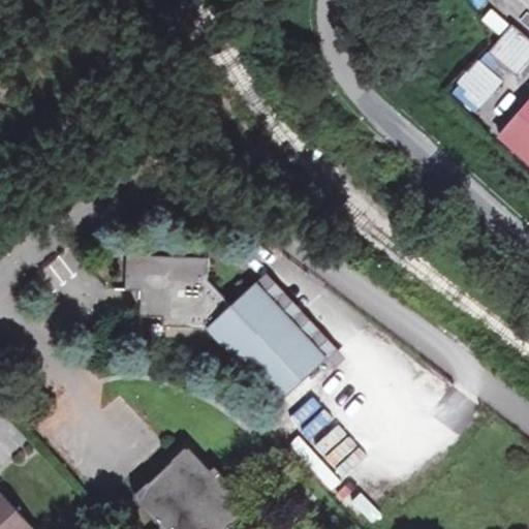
[(493,2),(490,0),(477,0),(473,5),(483,13),(493,2)]
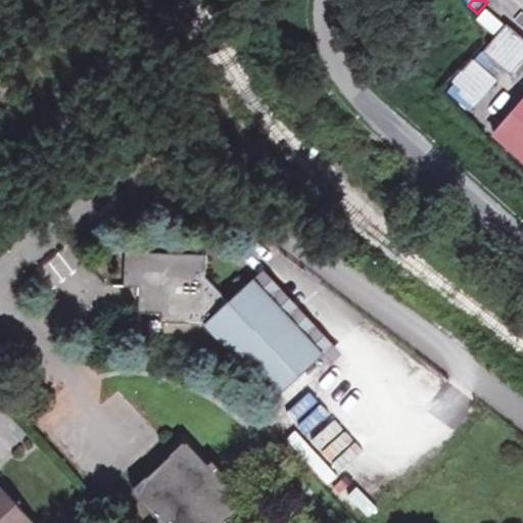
[(512,78),(522,64),(522,38),(509,27),(484,54),(512,78)]
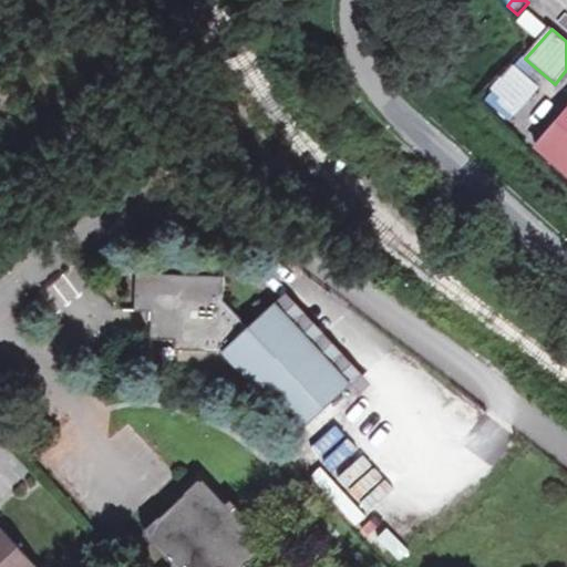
[(566,111),(533,148),(566,178),(566,111)]
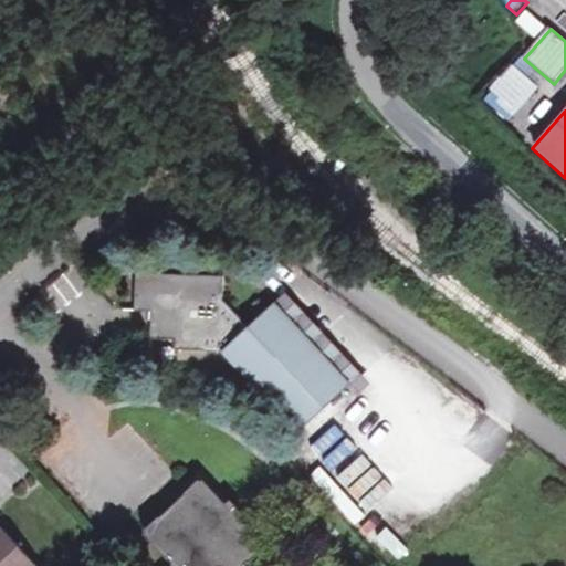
[(180,276),(136,275),(135,311),(152,312),(150,339),(175,341),(175,350),(222,352),(299,433),(350,385),(274,303),(249,327),(223,301),(224,278),(206,276),(201,282),(184,282),(180,276)]
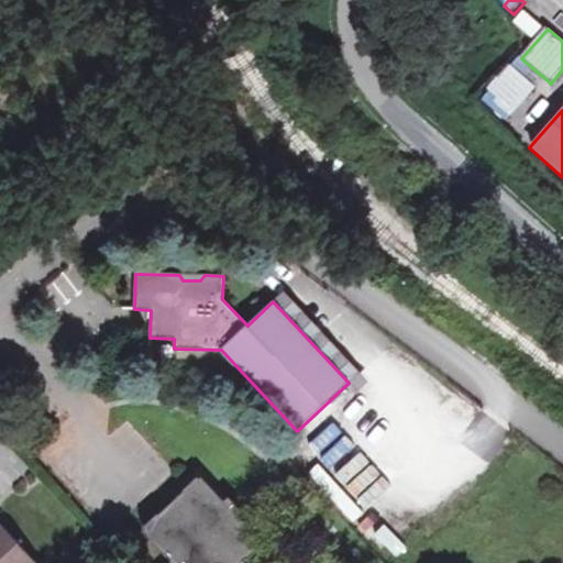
[(169,562),(243,562),(263,545),(199,477),(142,530),(170,562),(169,562)]
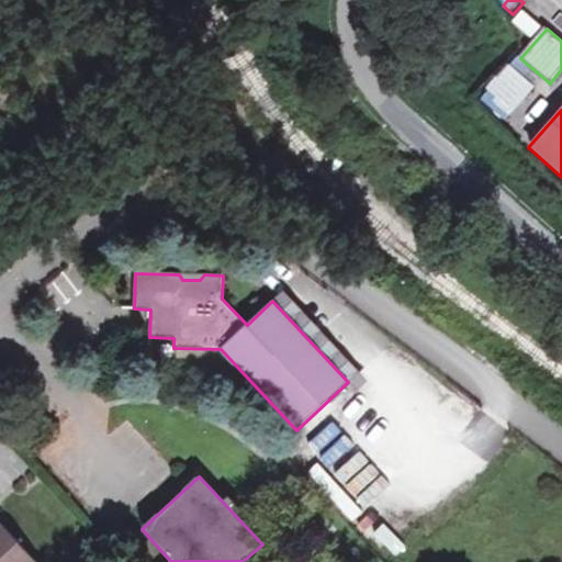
[(0,561),(35,561),(1,524),(0,525),(0,561)]
